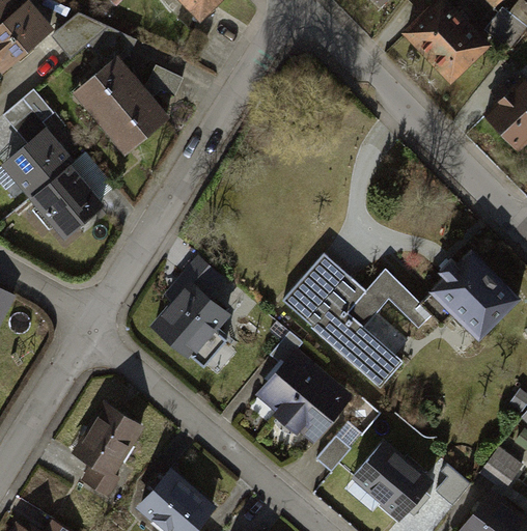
[(0,23),(14,11),(3,0),(0,0),(0,23)]
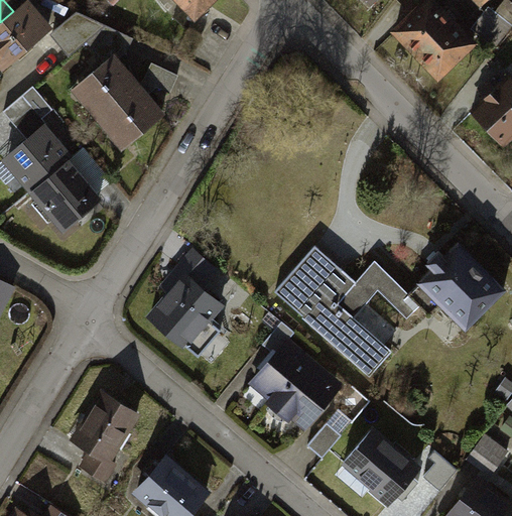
[(209,0),(177,0),(194,15),(209,0)]
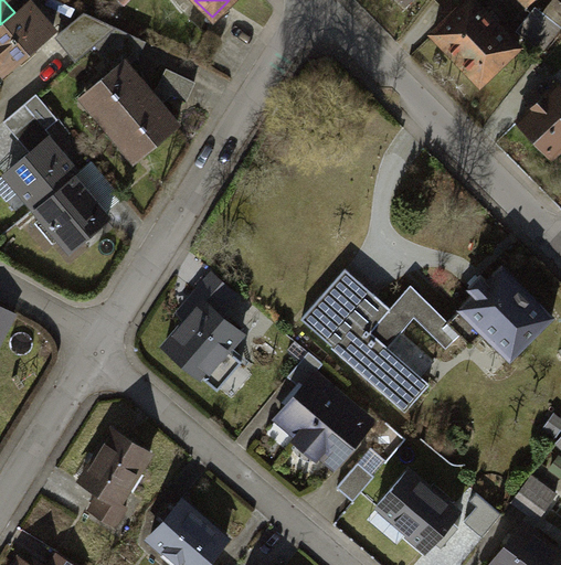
[(397,0),(406,9),(414,0),(397,0)]
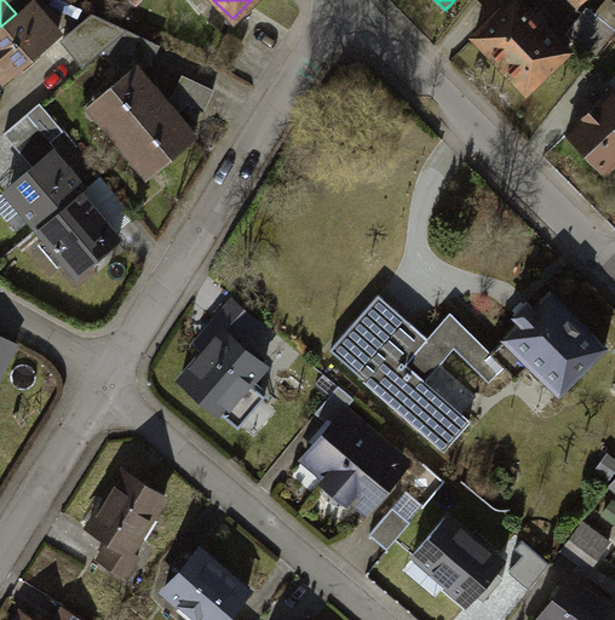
[(524,0),(511,0),(469,42),(529,103),(579,53),(524,0)]
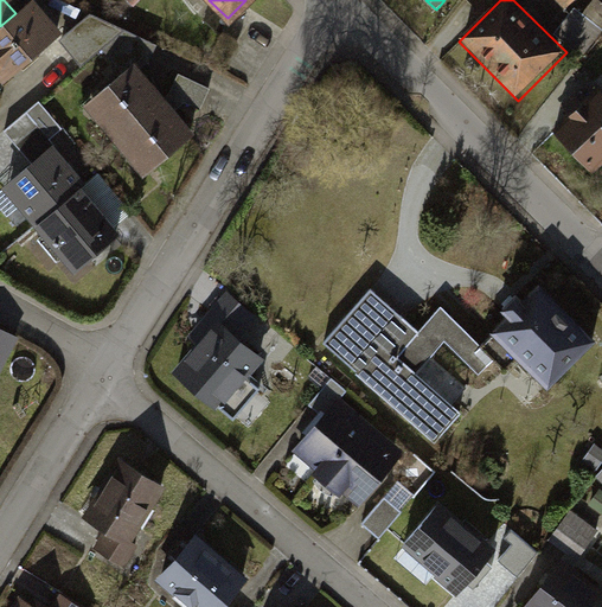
[(27,2),(15,13),(0,26),(0,66),(7,75),(55,33),(27,2)]
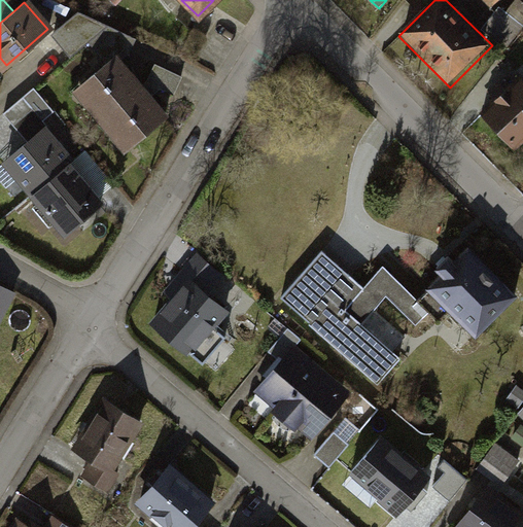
[(77,12),(50,33),(69,56),(85,41),(106,25),(77,12)]
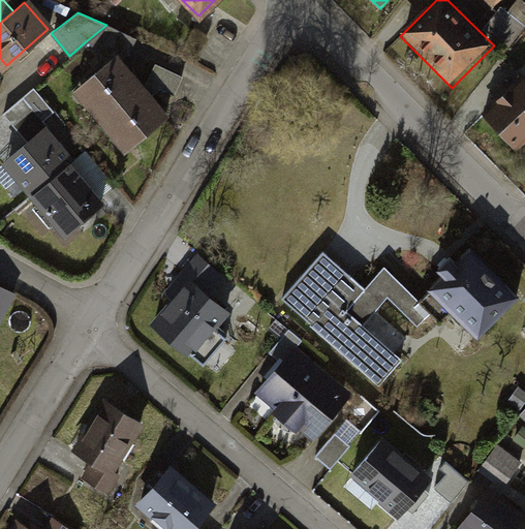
[(135,38),(106,25),(86,41),(104,64),(113,58),(117,63),(128,54),(135,38)]
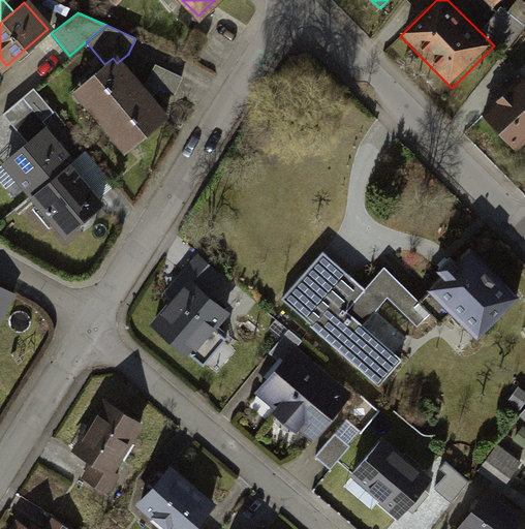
[(73,90),(97,120),(136,87),(117,63),(113,58),(104,64),(73,90)]
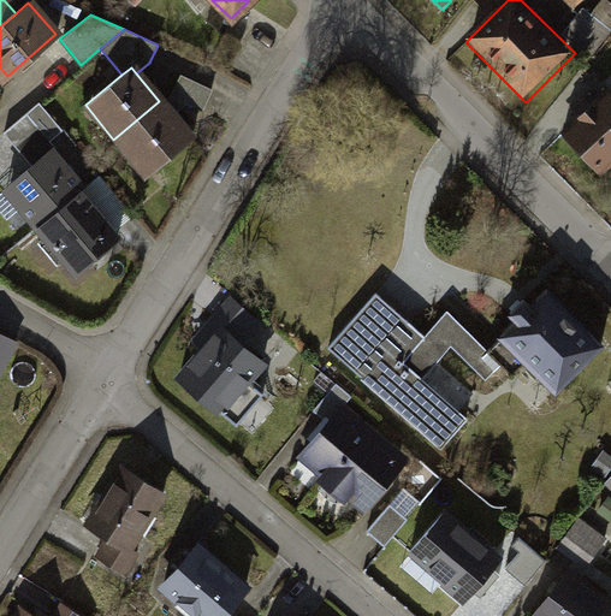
[(211,89),(178,75),(168,95),(201,110),(211,89)]
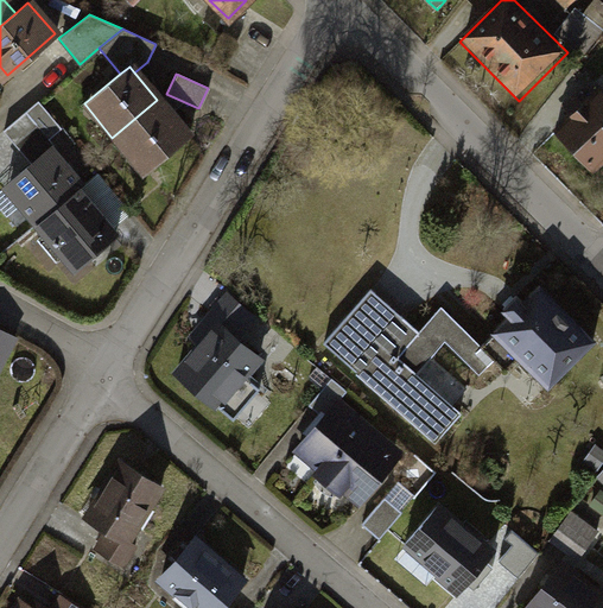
[(554,132),(601,178),(602,175),(602,95),(597,89),(554,132)]
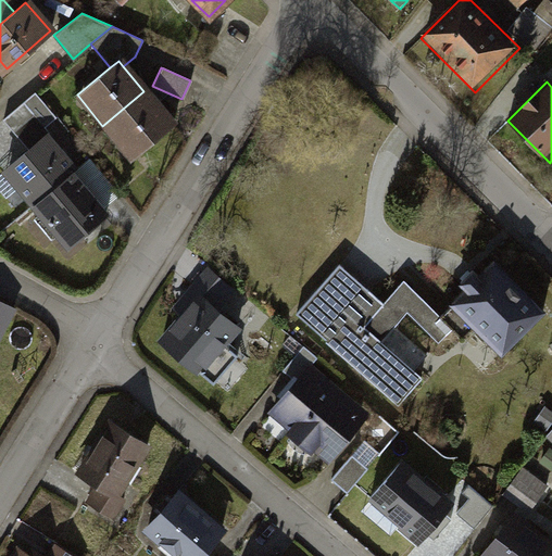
[(102,126),(130,160),(172,126),(143,91),(102,126)]
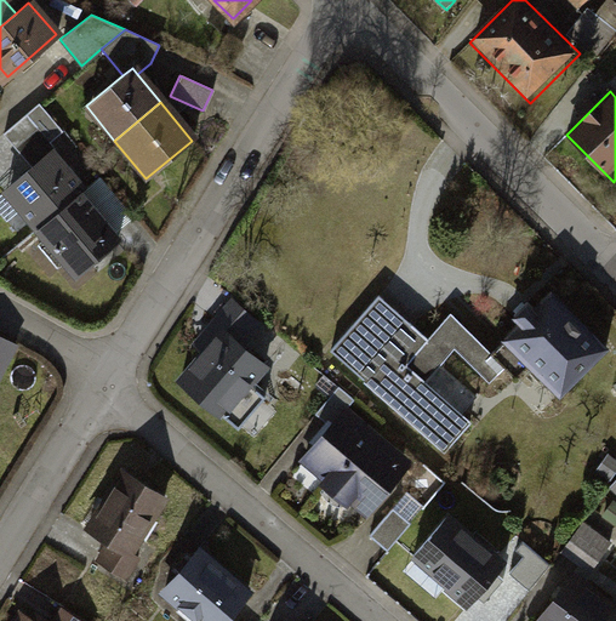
[(50,147),(0,189),(0,192),(29,226),(80,182),(50,147)]
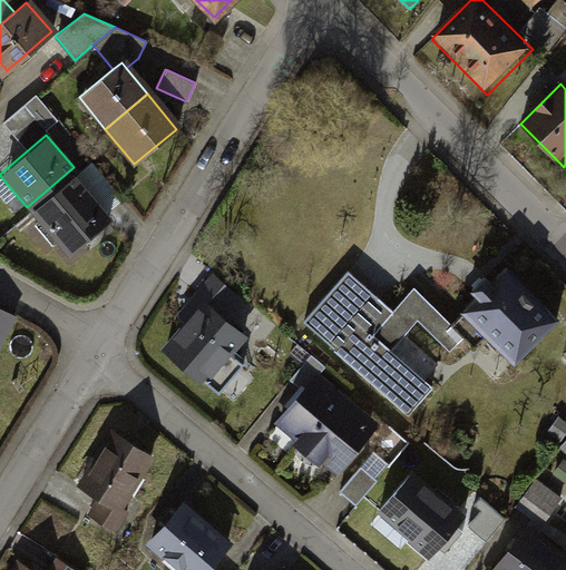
[(72,176),(30,212),(66,254),(109,218),(72,176)]
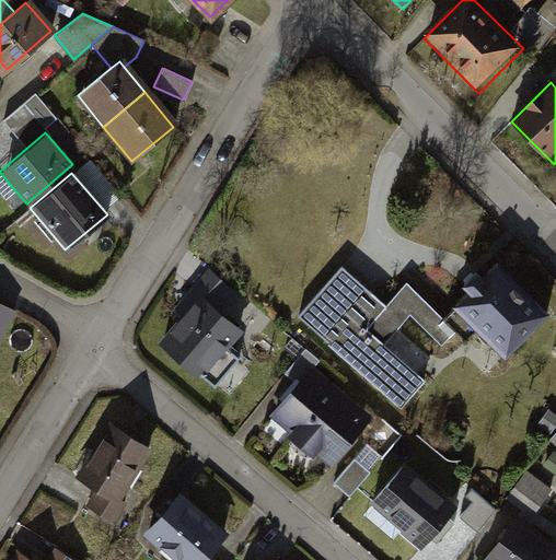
[(553,314),(499,263),(455,307),(509,359),(553,314)]
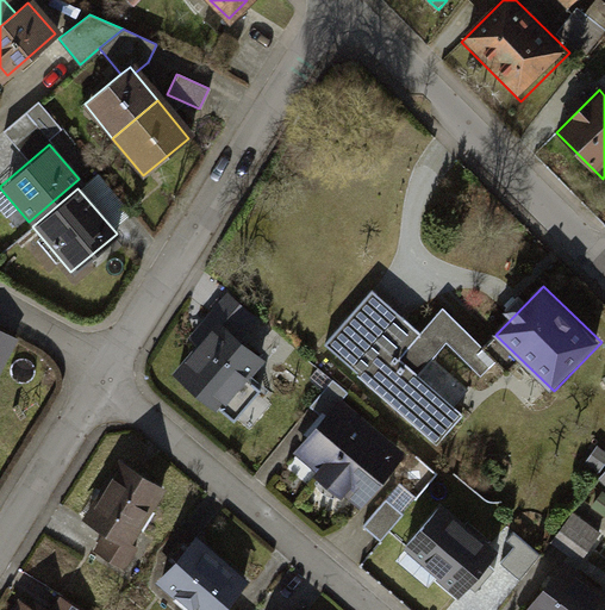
[(472,387),(373,298),(326,349),(426,439),(472,387)]
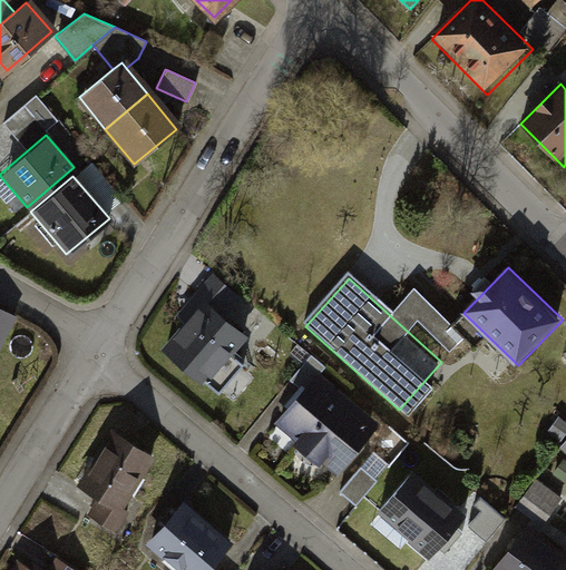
[(216,286),(164,349),(211,387),(250,341),(227,322),(241,306),(216,286)]
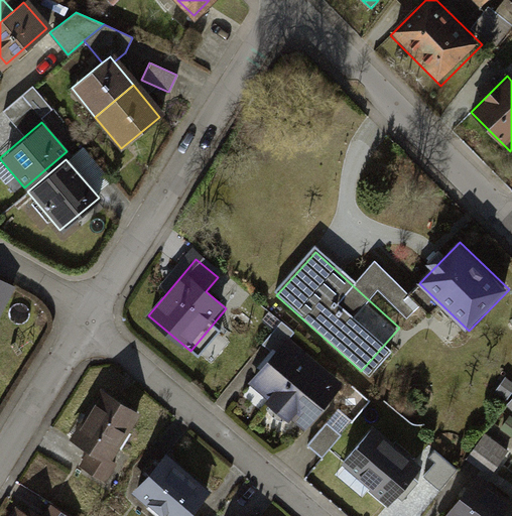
[(0,313),(14,285),(0,278),(0,313)]
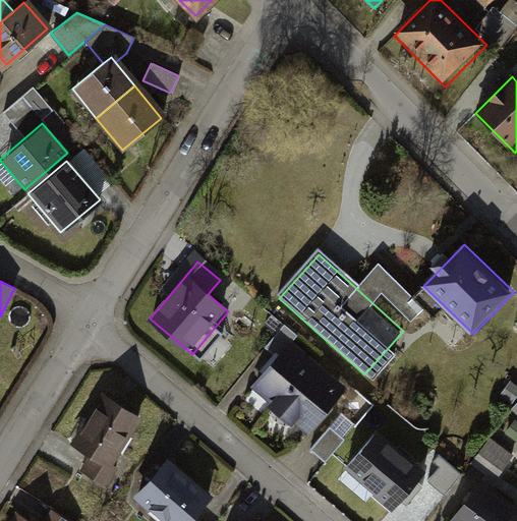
[(255,393),(282,415),(316,374),(288,353),(255,393)]
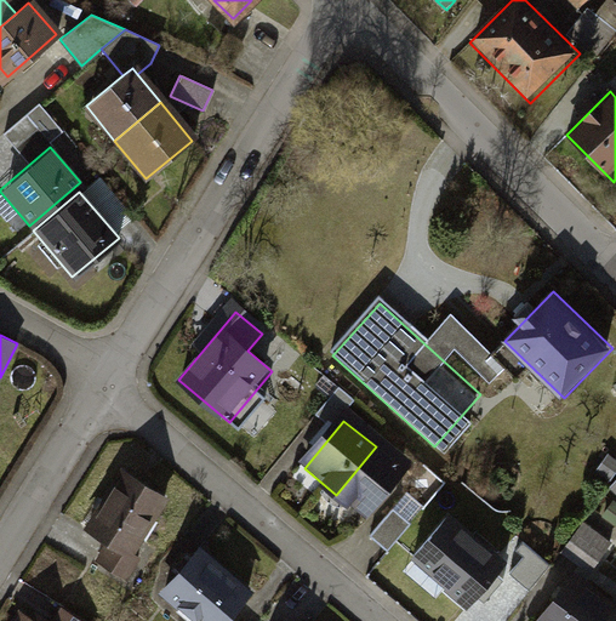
[(336,495),(369,522),(408,473),(376,446),(336,495)]
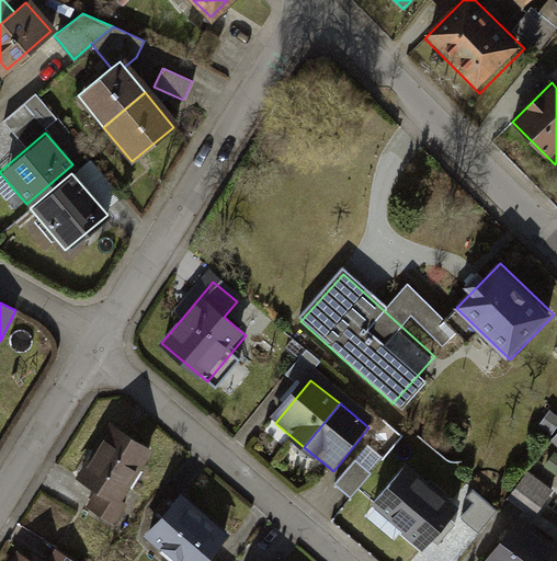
[(110,427),(78,478),(114,500),(146,449),(110,427)]
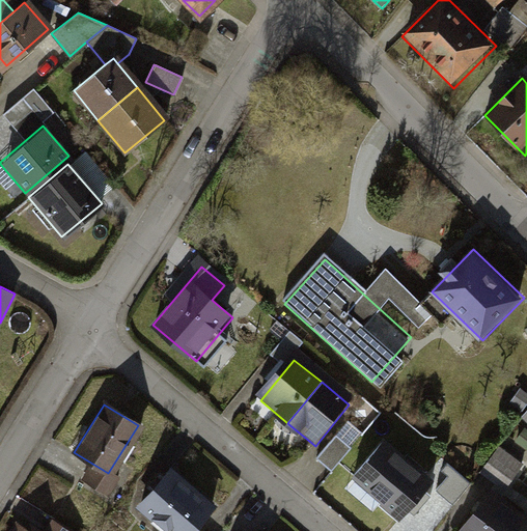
[(331,469),(350,446),(336,435),(317,457),(331,469)]
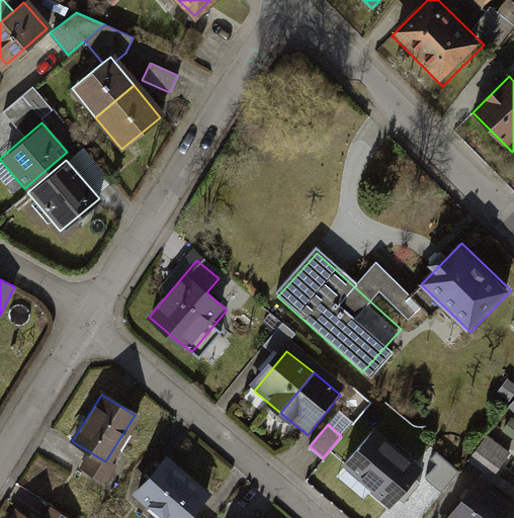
[(496,478),(510,450),(483,436),(469,463),(496,478)]
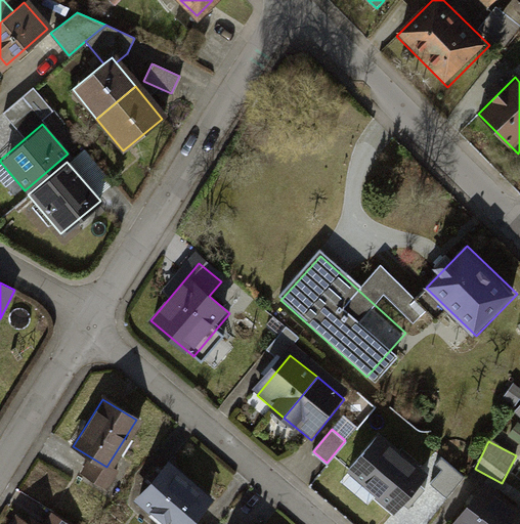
[(382,443),(352,477),(390,511),(420,477),(382,443)]
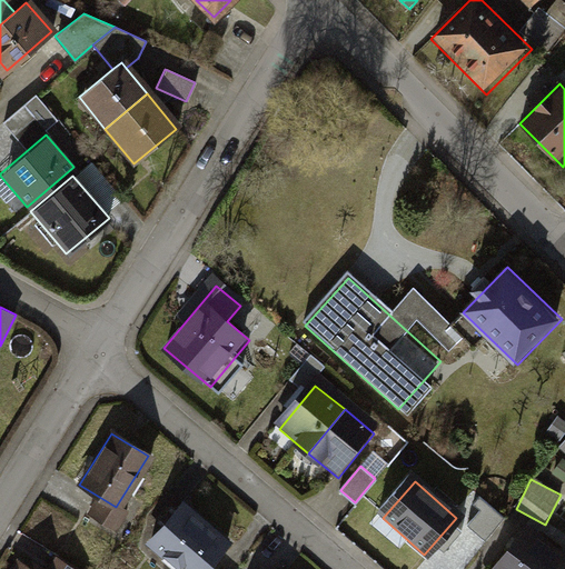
[(179,506),(148,540),(180,568),(201,568),(207,563),(224,545),(179,506)]
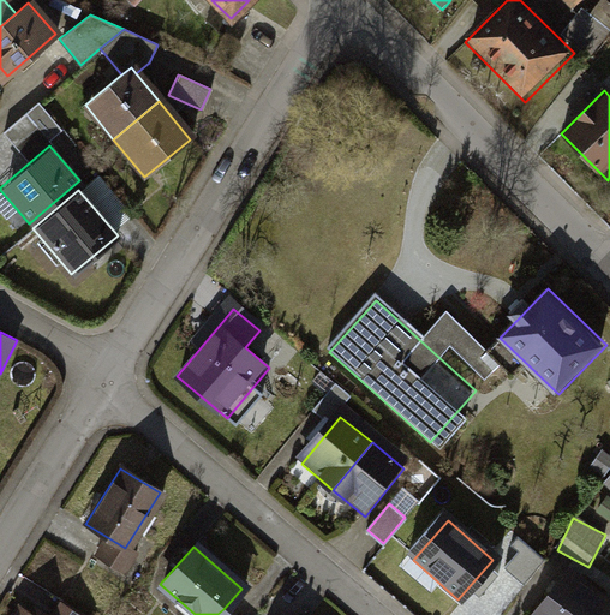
[(609,614),(609,605),(569,578),(544,614),(609,614)]
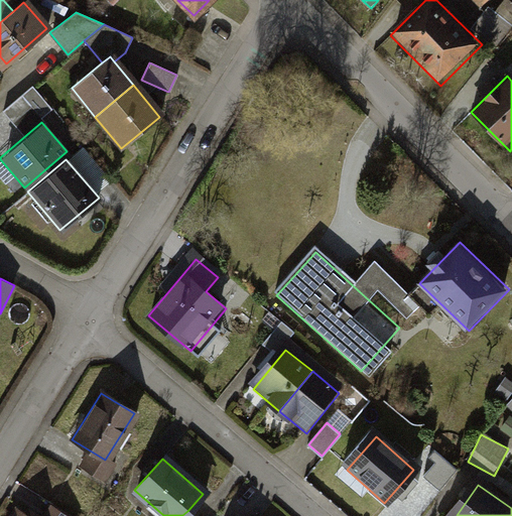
[(25,515),(10,507),(5,515),(69,515),(46,504),(38,515),(25,515)]
